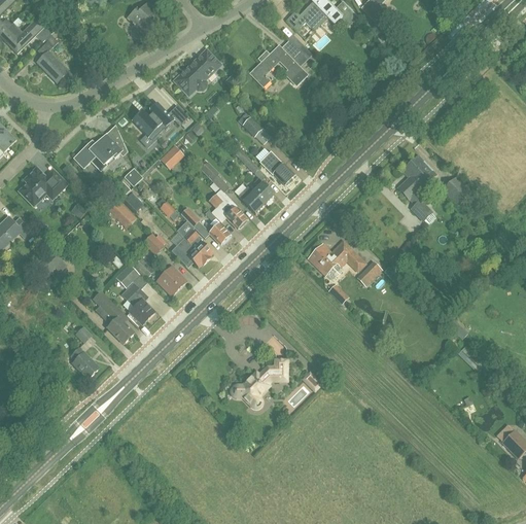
[(0,34),(10,23),(6,19),(2,22),(0,19),(0,12),(13,0),(0,0),(0,34)]
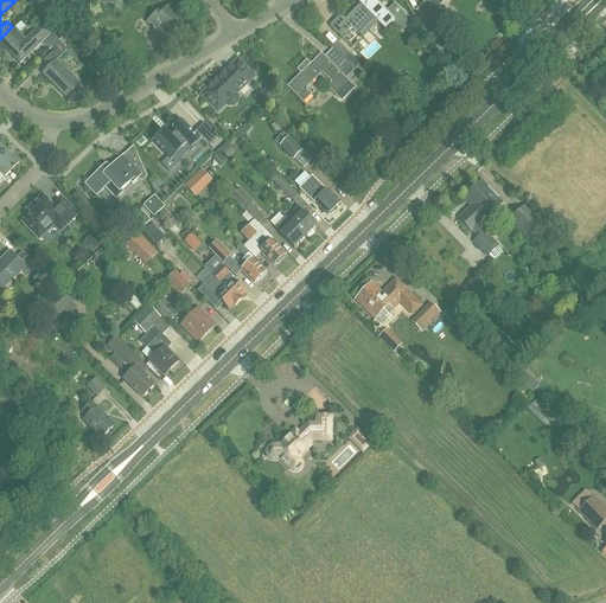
[(384,26),(393,18),(402,26),(410,18),(412,18),(395,0),(393,0),(394,1),(386,10),(376,0),(359,0),(344,17),(339,11),(329,23),(340,34),(350,24),(361,34),(376,19),(384,26)]
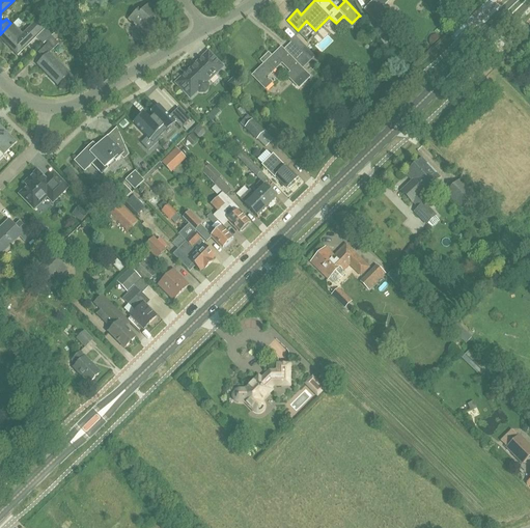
[(390,12),(377,0),(372,0),(365,7),(381,22),(390,12)]
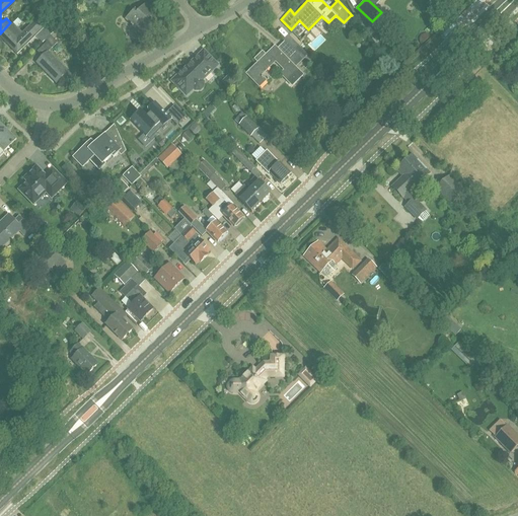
[(154,28),(163,19),(145,2),(137,10),(135,8),(126,17),(143,33),(151,25),(154,28)]
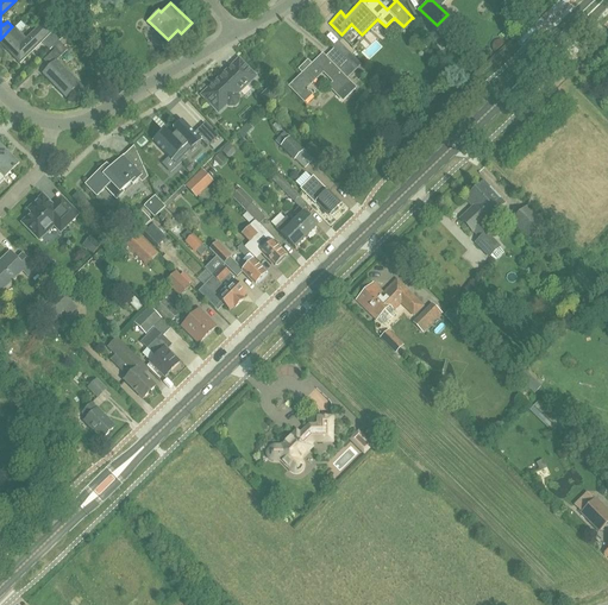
[(20,19),(12,26),(0,39),(19,60),(41,38),(49,48),(52,44),(58,38),(68,29),(60,19),(51,27),(43,20),(25,37),(19,30),(25,24),(20,19)]
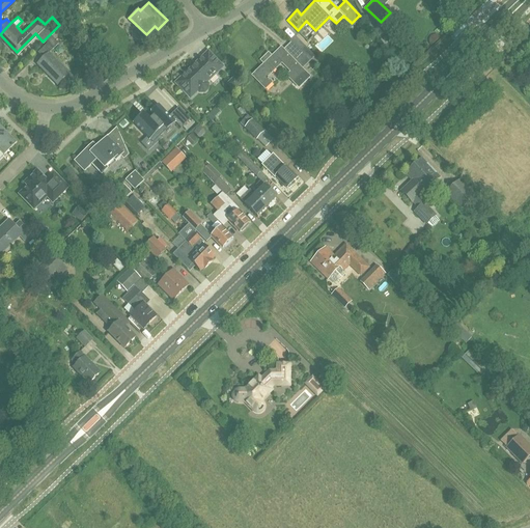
[(51,33),(46,38),(48,42),(38,51),(44,56),(37,62),(58,82),(63,77),(67,81),(74,76),(49,51),(58,42),(51,33)]
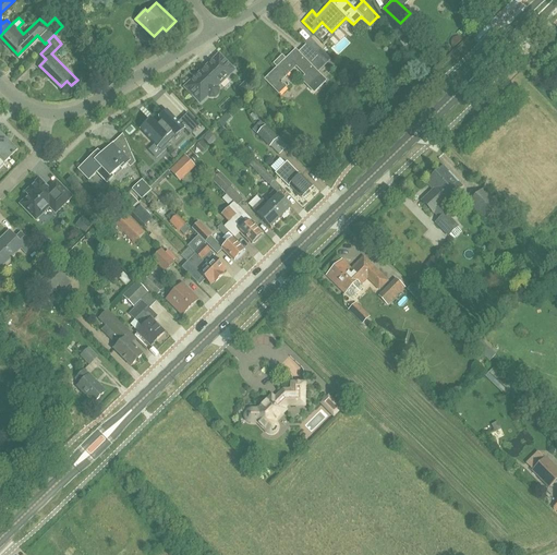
[(323,57),(322,57),(327,61),(330,57),(309,36),(304,41),(305,43),(305,41),(323,57)]
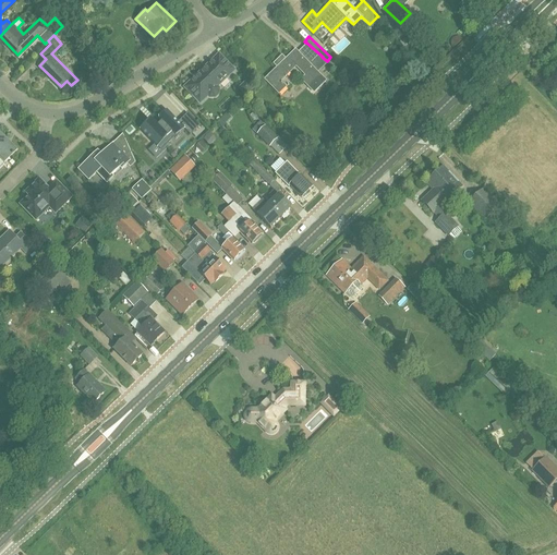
[(305,41),(305,43),(298,49),(294,47),(286,57),(282,52),(273,61),(277,65),(265,76),(279,91),(286,83),(280,79),(295,63),(305,73),(301,77),(306,83),(309,82),(315,88),(325,79),(313,65),(322,57),(323,57),(305,41)]
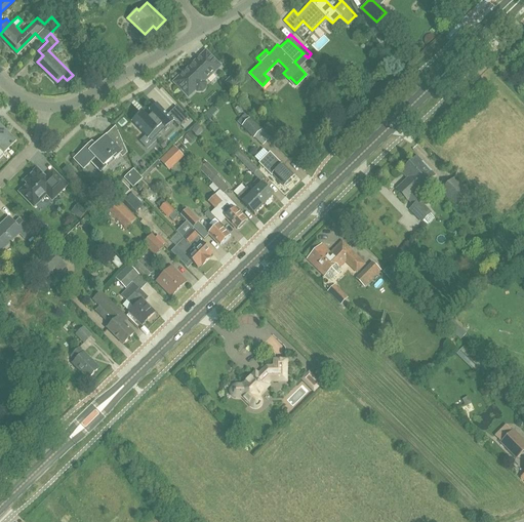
[(179,72),(172,79),(188,94),(195,87),(197,88),(199,89),(201,88),(203,87),(204,85),(205,83),(204,81),(203,79),(206,77),(207,78),(214,71),(213,70),(219,64),(205,49),(179,73),(179,72)]
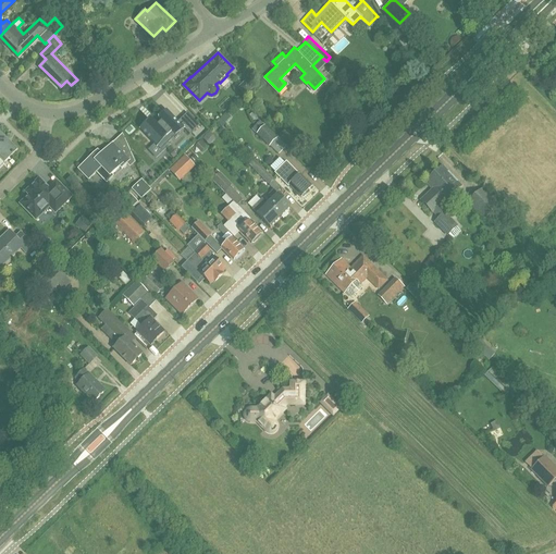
[(250,86),(245,79),(238,85),(245,91),(250,86)]
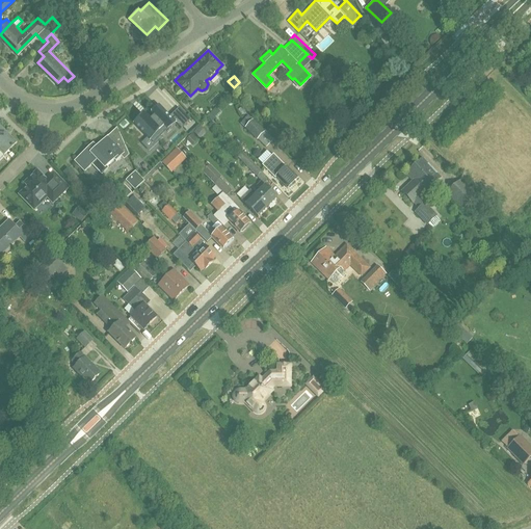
[(142,112),(133,121),(153,140),(175,118),(159,103),(151,110),(154,113),(149,118),(142,112)]
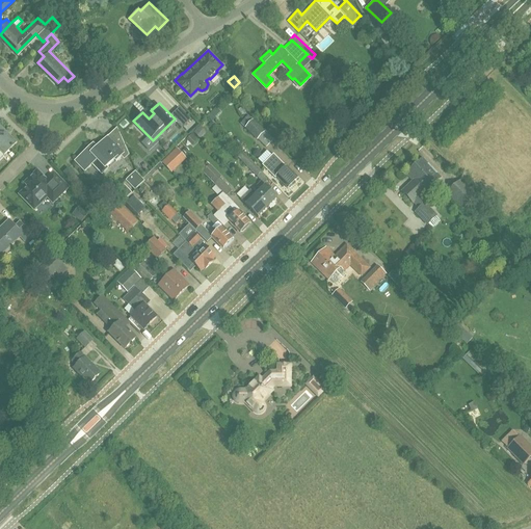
[(189,116),(186,113),(177,122),(180,126),(189,116)]
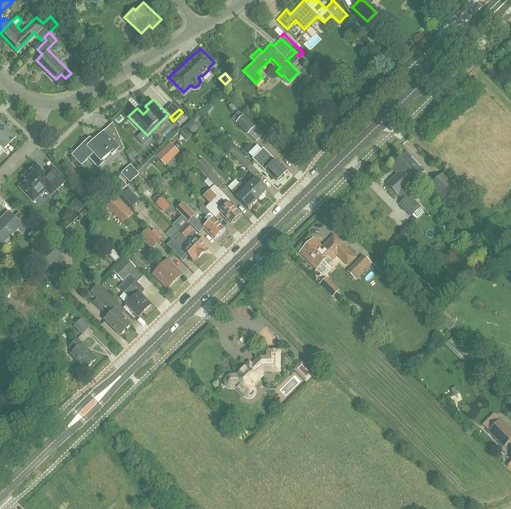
[(261,133),(241,114),(237,110),(230,116),(246,132),(247,131),(254,139),(261,133)]
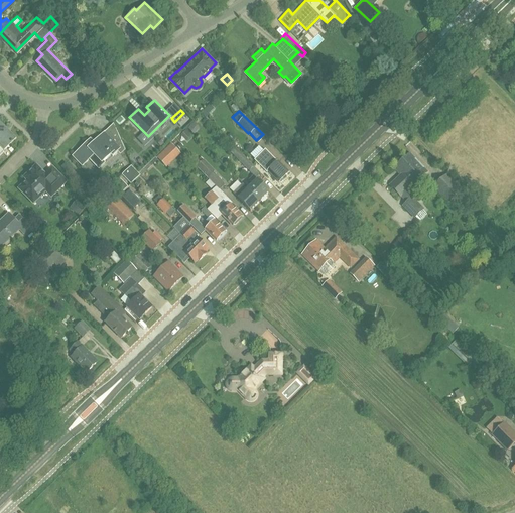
[(0,150),(3,148),(15,136),(0,120),(0,150)]
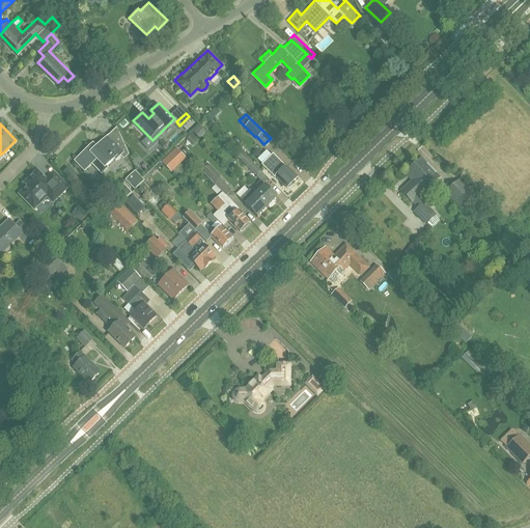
[(88,144),(74,159),(84,168),(91,162),(101,172),(107,166),(106,164),(113,157),(115,159),(118,155),(121,153),(126,148),(128,153),(129,153),(116,124),(116,126),(117,129),(110,135),(106,140),(104,137),(92,148),(88,144)]
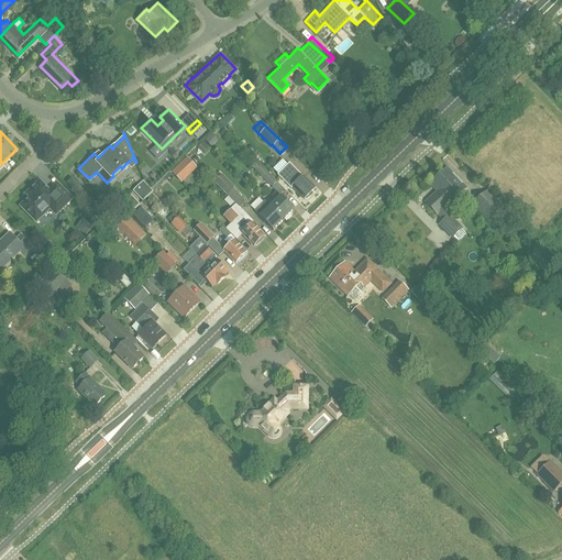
[(195,158),(178,174),(184,179),(200,164),(195,158)]
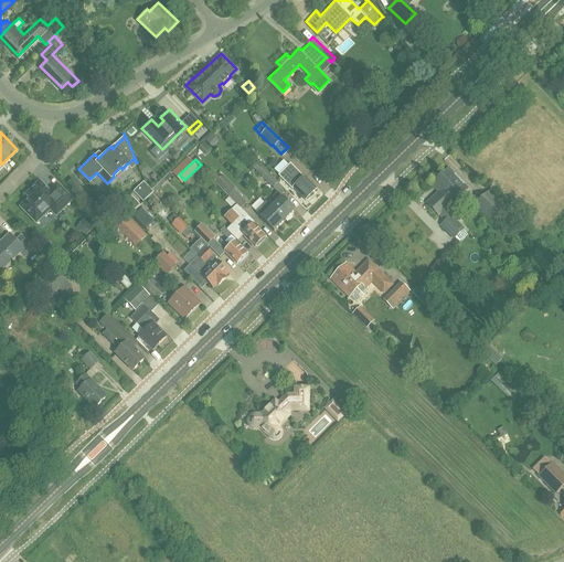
[(272,186),(276,190),(279,193),(284,188),(277,180),(257,159),(252,165),(272,186)]
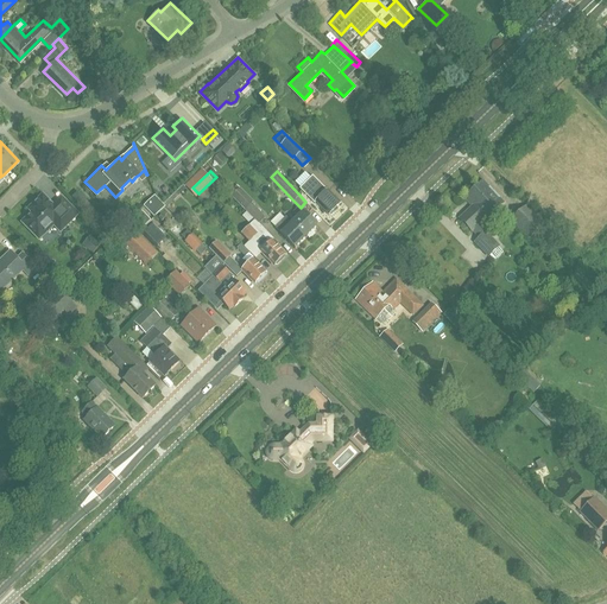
[(314,201),(315,199),(328,213),(340,201),(327,186),(326,188),(311,173),(299,186),(314,201)]
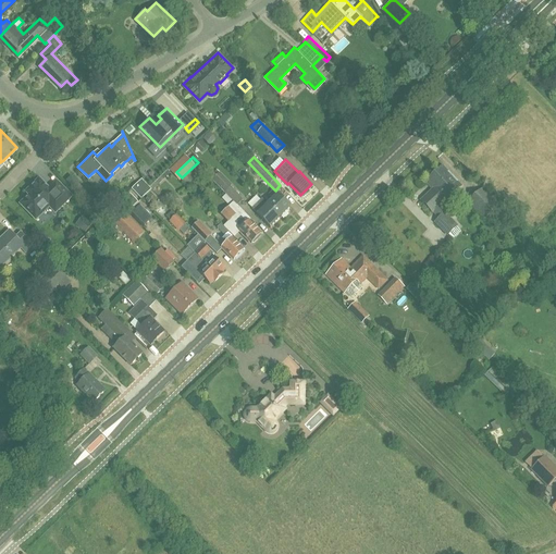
[(461,183),(442,163),(425,180),(425,181),(432,187),(421,199),(432,210),(433,209),(440,216),(435,220),(447,233),(457,224),(439,205),(444,199),(444,200),(461,183)]
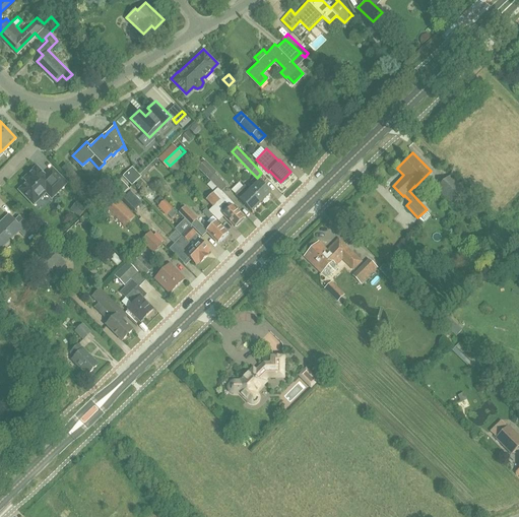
[(219,190),(219,189),(225,183),(214,172),(215,171),(204,158),(196,166),(216,187),(219,190)]
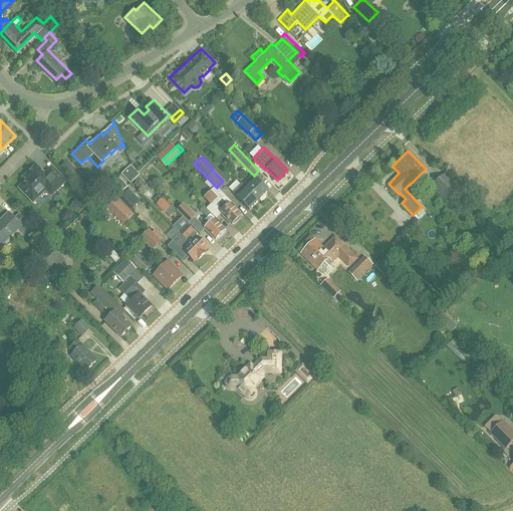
[(130,182),(139,173),(130,163),(120,172),(130,182)]
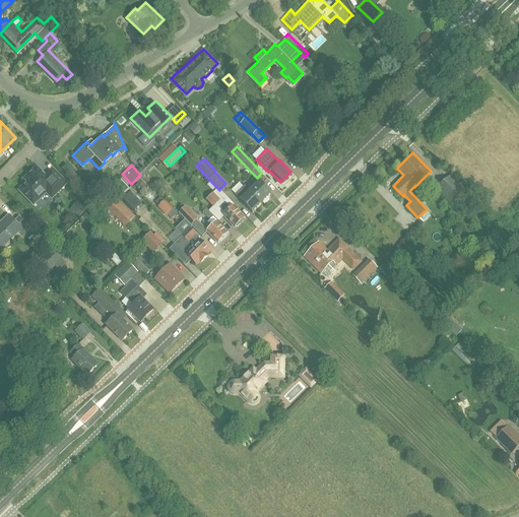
[(51,196),(65,181),(52,168),(44,176),(34,167),(23,177),(26,180),(18,188),(33,202),(45,190),(51,196)]
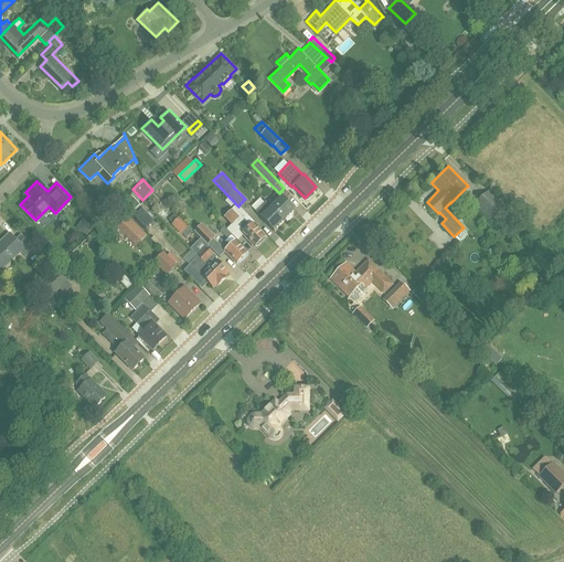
[(506,205),(489,189),(474,204),(490,221),(506,205)]
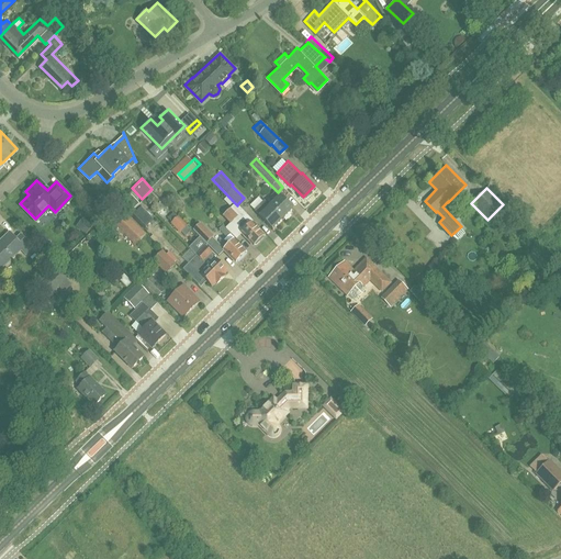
[(278,192),(275,189),(270,193),(275,198),(269,203),(282,216),(292,207),(278,192)]
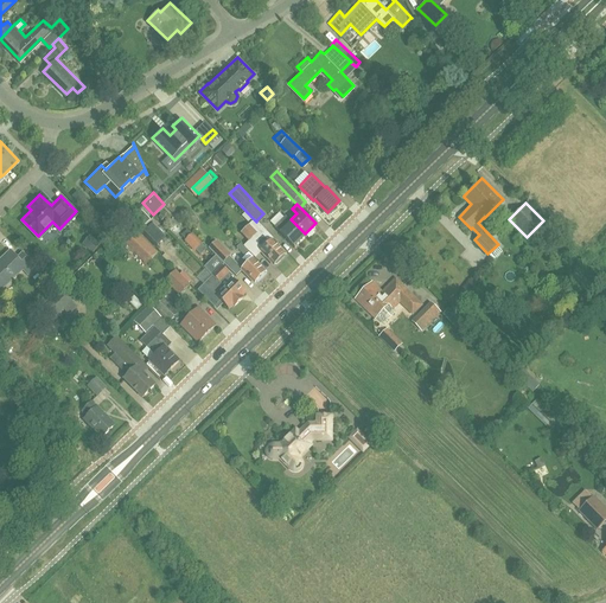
[(305,233),(291,219),(285,213),(274,225),(280,230),(279,231),(294,245),(295,244),(305,233)]
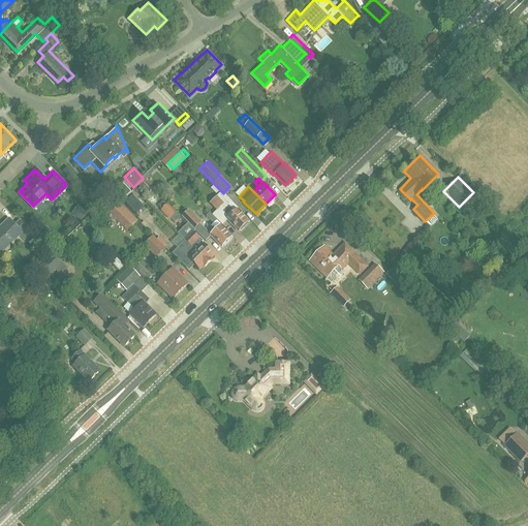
[(223,193),(220,190),(215,195),(222,203),(212,213),(221,222),(226,217),(238,228),(247,219),(241,213),(243,211),(223,192),(223,193)]
